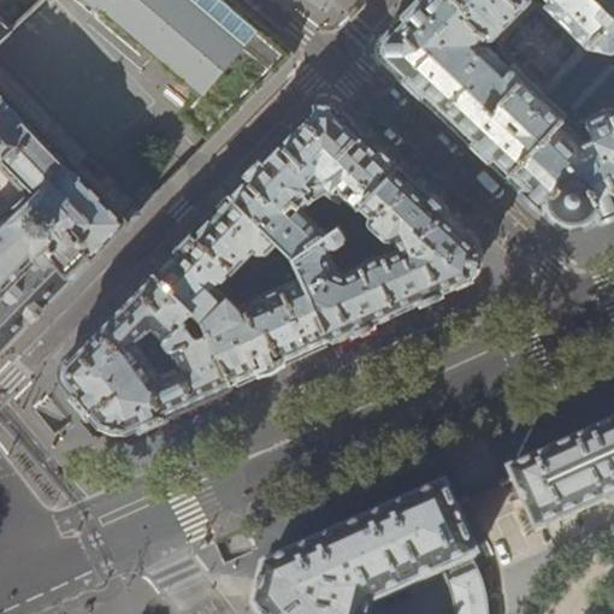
[(42,0),(9,33),(34,63),(99,0),(42,0)]
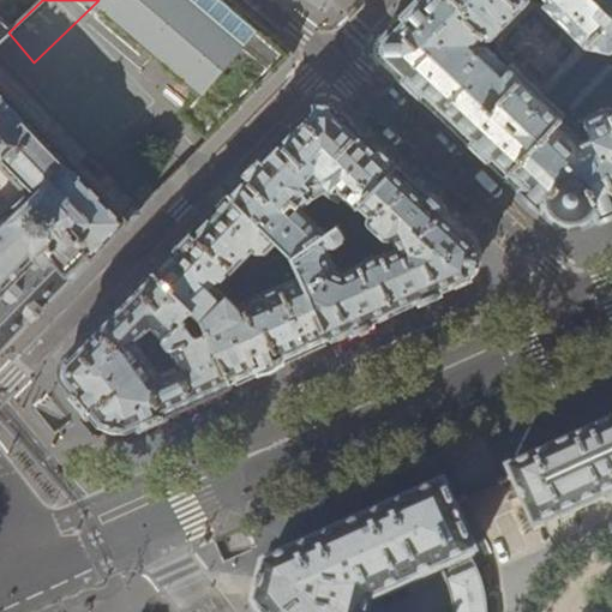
[(136,162),(160,186),(282,63),(209,0),(175,0),(171,6),(234,60),(136,162)]
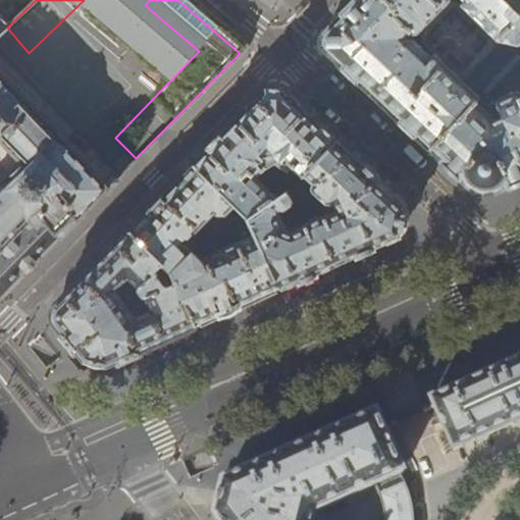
[(469,188),(481,190),(495,192),(519,179),(519,17),(502,0),(357,0),(324,35),(324,51),(374,98),(429,150),(451,170),(469,188)]
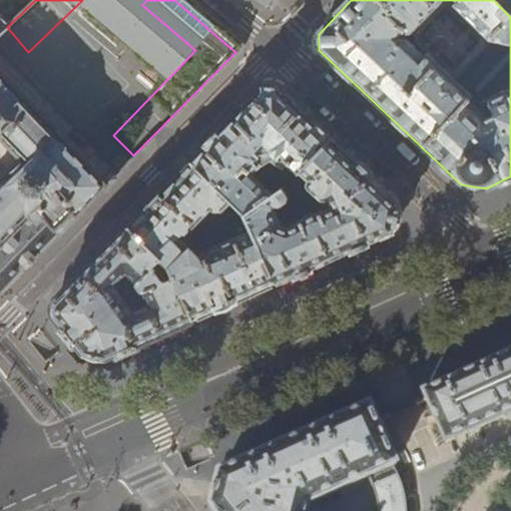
[(510,0),(493,0),(510,17),(510,0)]
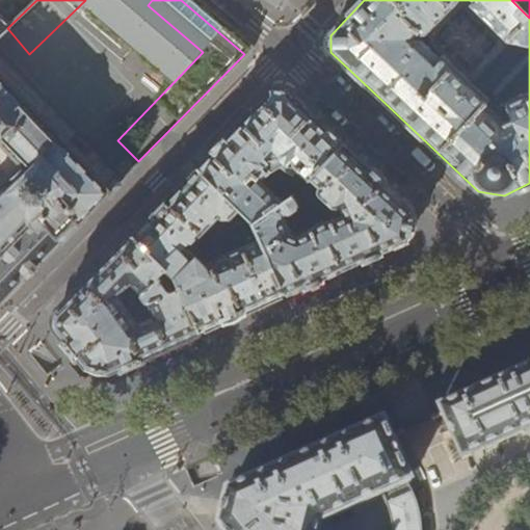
[(0,176),(3,180),(0,183),(0,309),(60,245),(117,184),(113,180),(106,187),(71,149),(64,141),(65,140),(22,98),(21,99),(0,78),(0,176)]
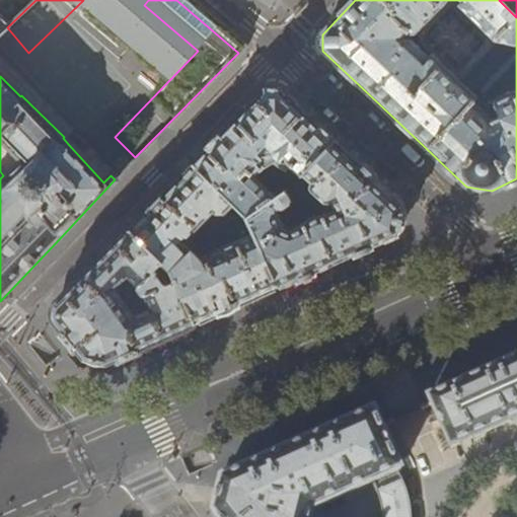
[(200,158),(192,165),(207,180),(232,206),(244,217),(245,218),(283,191),(287,188),(260,160),(269,151),(277,158),(280,154),(284,158),(283,160),(299,176),(302,173),(333,144),(304,118),(302,116),(279,93),(264,93),(261,96),(227,131),(205,152),(200,158)]
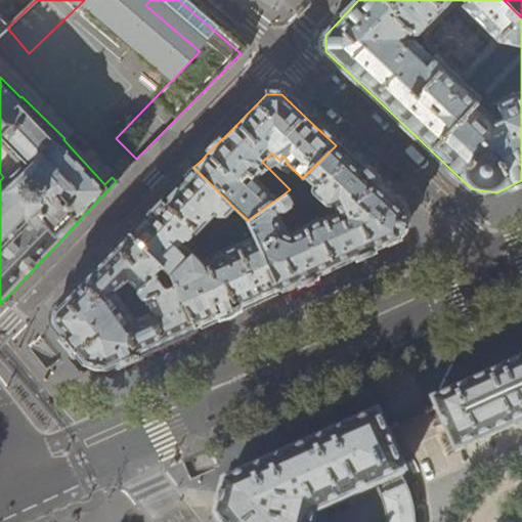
[(371,178),(336,145),(305,175),(314,184),(312,187),(312,189),(323,201),(323,203),(335,203),(339,214),(325,220),(321,221),(314,223),(312,226),(293,235),(287,233),(279,217),(279,208),(281,210),(285,210),(286,211),(293,204),(293,201),(286,192),(248,220),(279,290),(347,260),(400,235),(404,210),(371,178)]
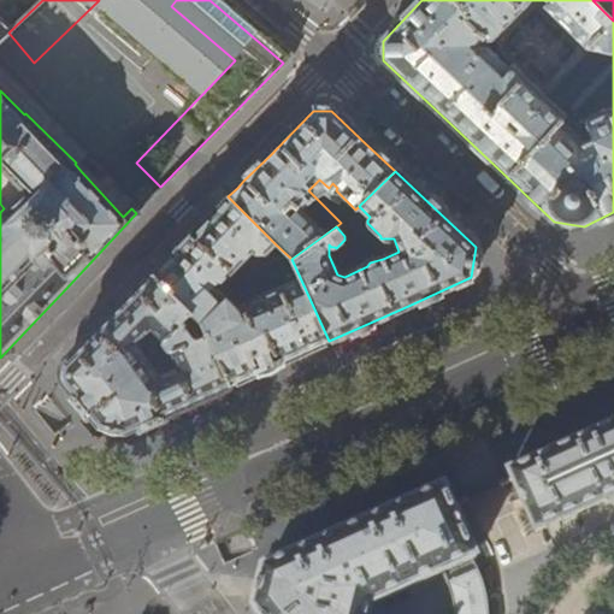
[(175,252),(152,275),(193,313),(200,320),(207,334),(230,385),(244,379),(329,341),(291,259),(290,258),(284,261),(287,267),(273,273),(279,287),(235,305),(216,288),(252,253),(254,255),(265,255),(276,244),(246,214),(228,196),(192,235),(175,252)]
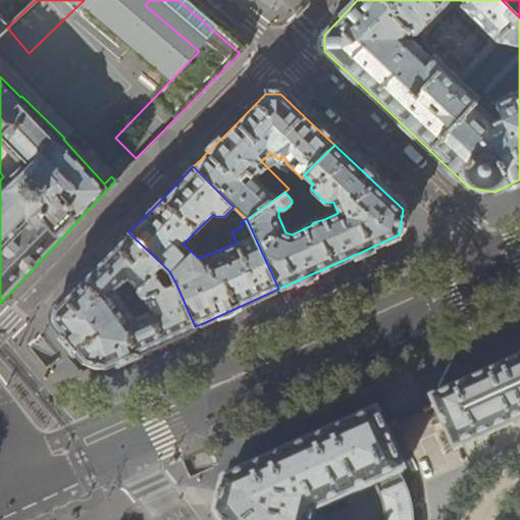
[(69,343),(83,360),(107,366),(134,354),(195,326),(175,282),(167,287),(164,286),(157,275),(157,271),(163,265),(128,232),(102,259),(54,308),(54,323),(69,343)]
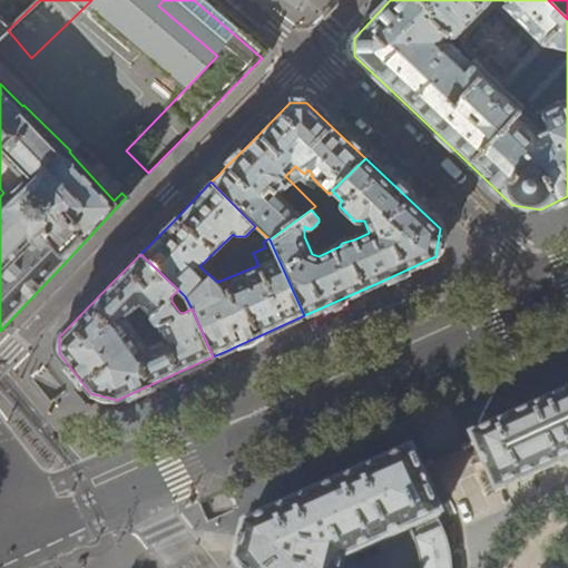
[(567,395),(469,440),(471,444),(493,493),(567,460),(567,395)]
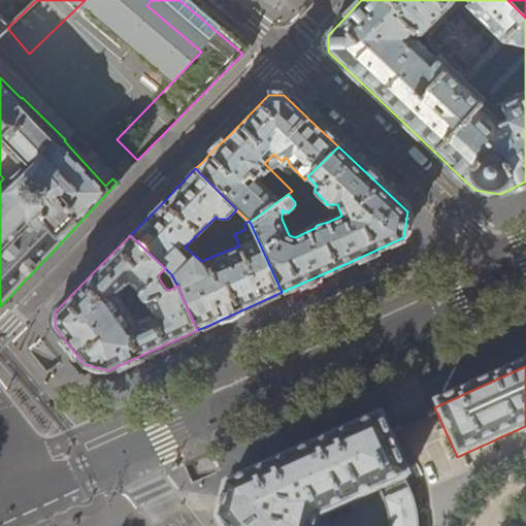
[(402,426),(407,449),(437,441),(432,419),(402,426)]
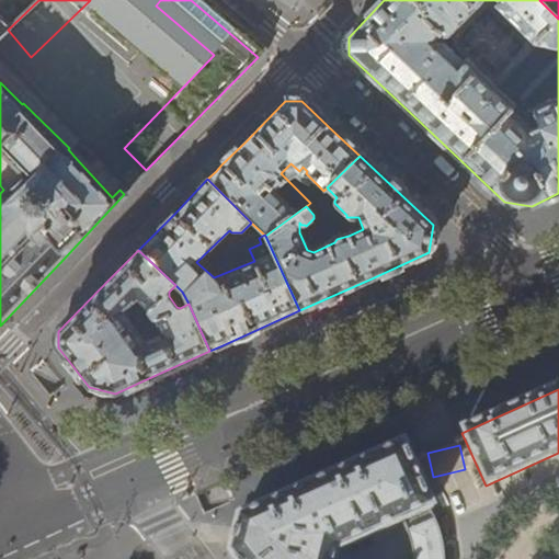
[(437,558),(436,549),(435,537),(432,526),(426,513),(431,511),(410,463),(403,448),(397,451),(263,511),(239,522),(238,527),(236,527),(232,539),(230,550),(231,551),(230,557),(231,558),(437,558)]
